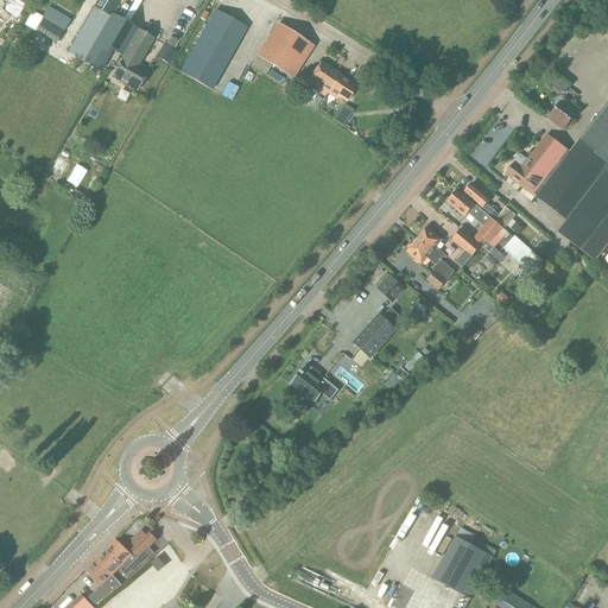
[(101,70),(127,26),(108,16),(116,0),(97,0),(68,49),(101,70)]
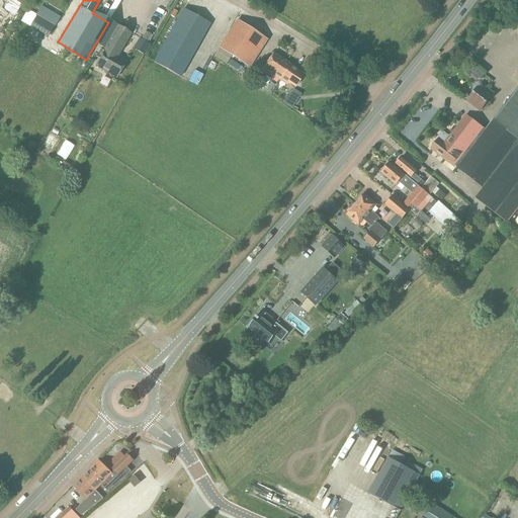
[(179,76),(208,23),(182,8),(153,62),(179,76)]
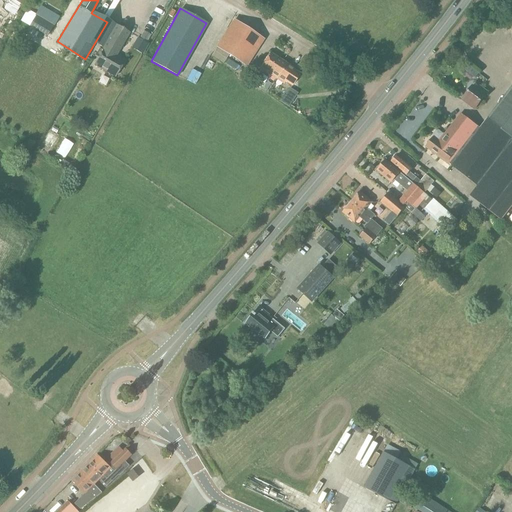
[(46,36),(56,20),(39,9),(29,25),(46,36)]
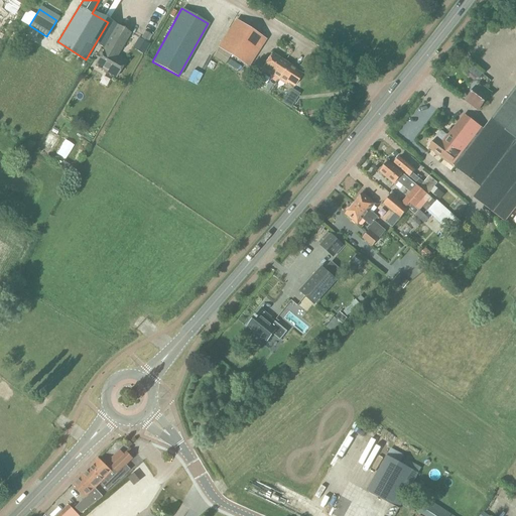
[(246,66),(264,39),(235,20),(218,46),(246,66)]
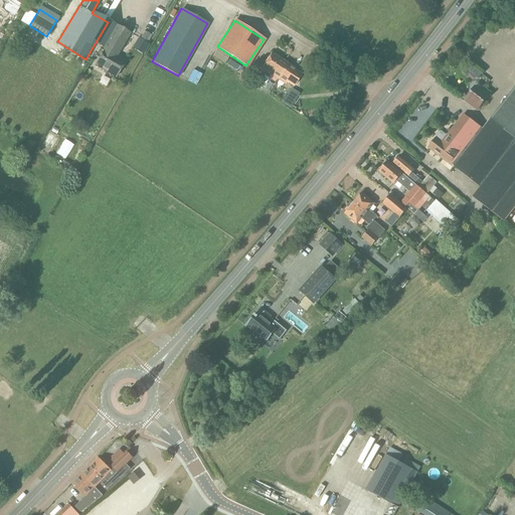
[(116,77),(126,60),(117,55),(130,32),(117,25),(104,48),(105,48),(95,65),(116,77)]
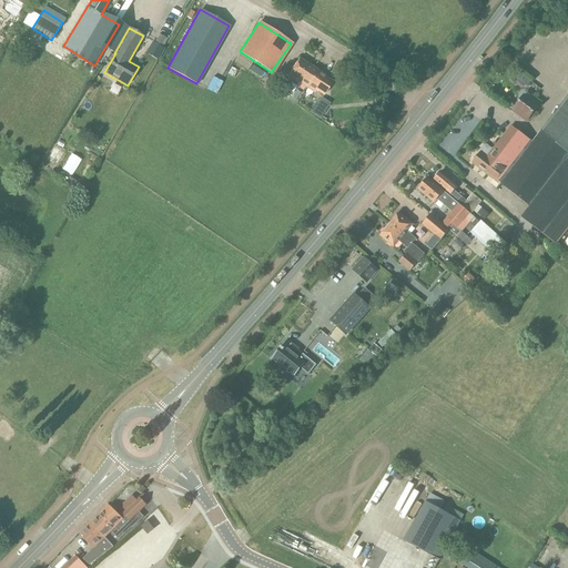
[(159,34),(154,43),(162,47),(166,39),(159,34)]
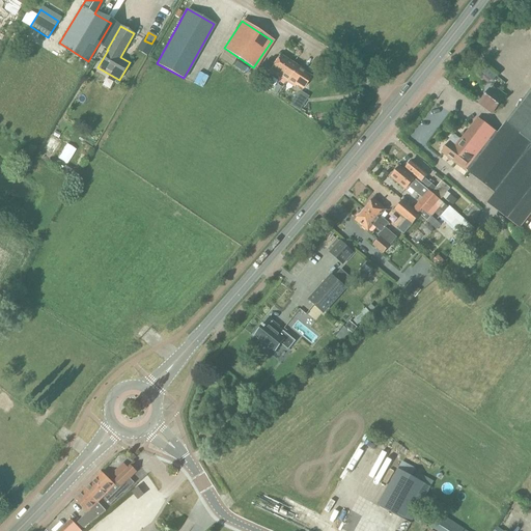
[(142,39),(137,49),(149,55),(155,46),(151,44),(144,40),(142,39)]
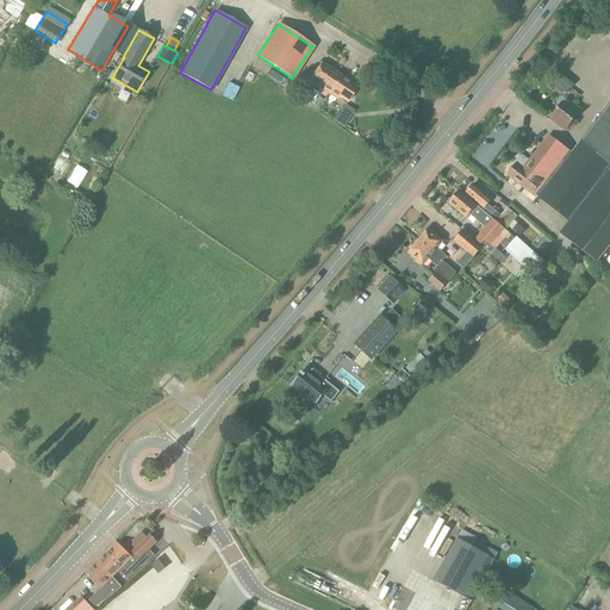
[(341,76),(322,63),(310,82),(328,94),(329,94),(330,94),(341,76)]
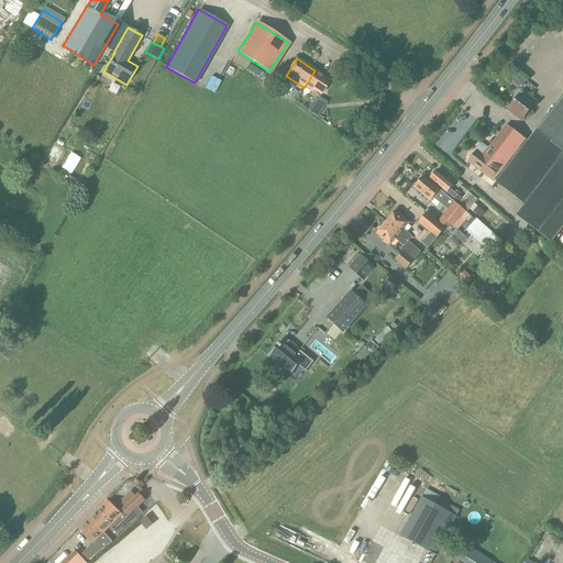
[(251,65),(247,70),(257,77),(261,72),(251,65)]
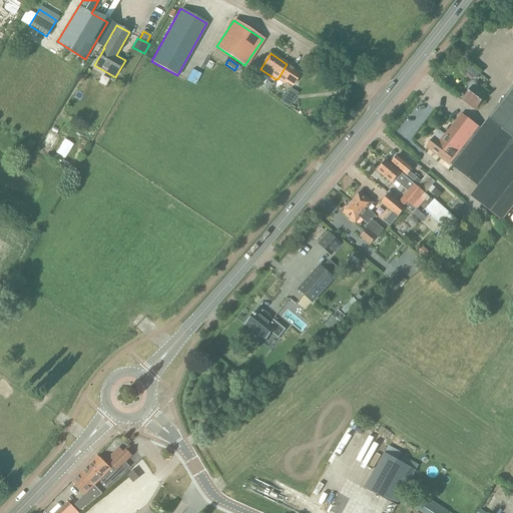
[(209,70),(213,63),(208,61),(204,67),(209,70)]
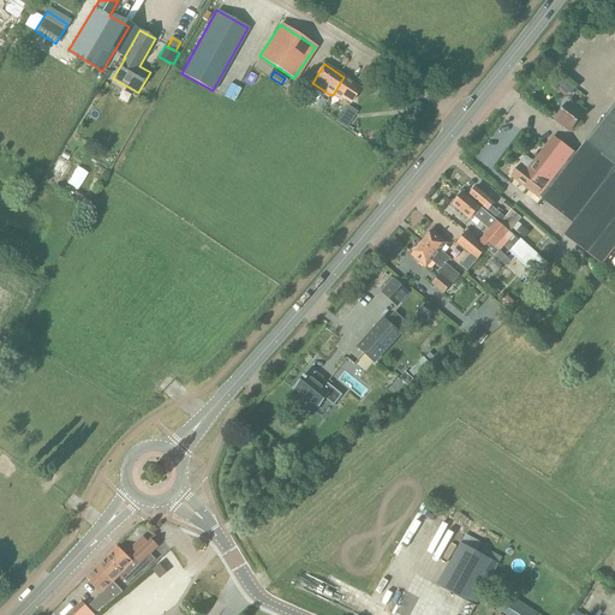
[(352,82),(344,77),(333,95),(340,100),(342,96),(350,102),(359,88),(352,84),(352,82)]
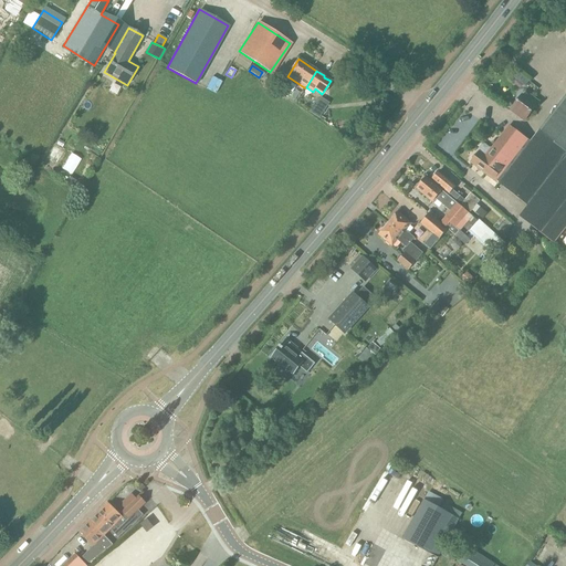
[(291,92),(294,85),(287,82),(283,87),(291,92)]
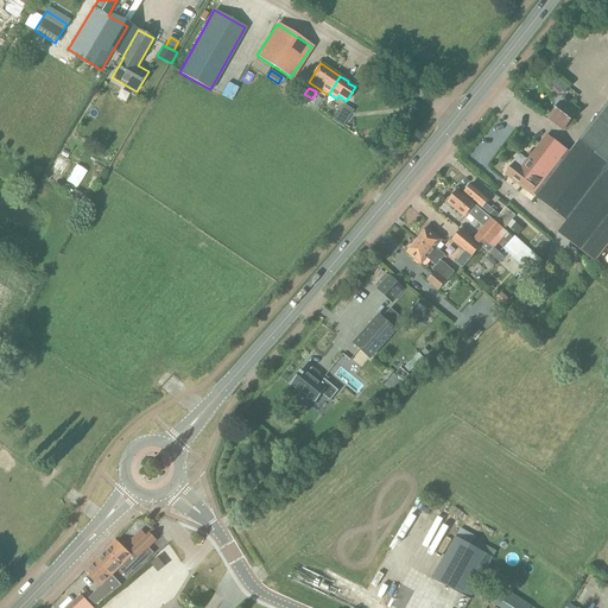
[(607,99),(568,152),(534,196),(565,220),(556,233),(594,263),(607,244),(607,99)]
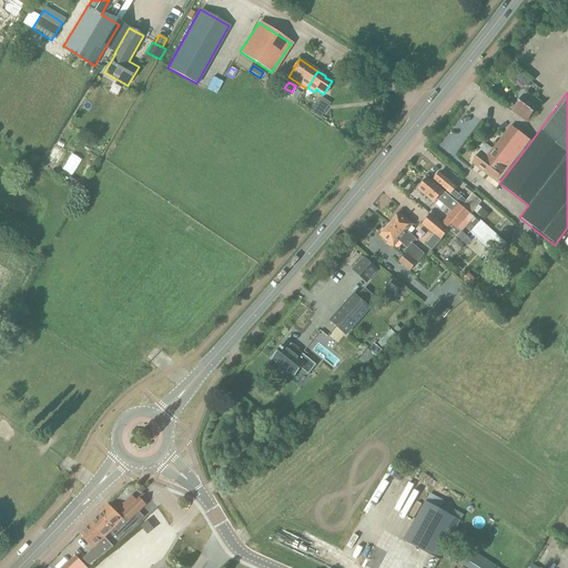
[(529,99),(524,95),(511,111),(526,121),(540,102),(531,95),(529,99)]
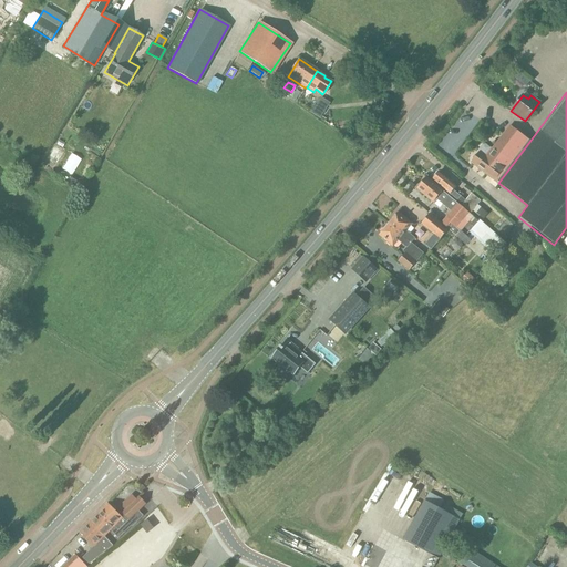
[(498,183),(529,142),(509,127),(486,158),(480,153),(472,162),(498,183)]
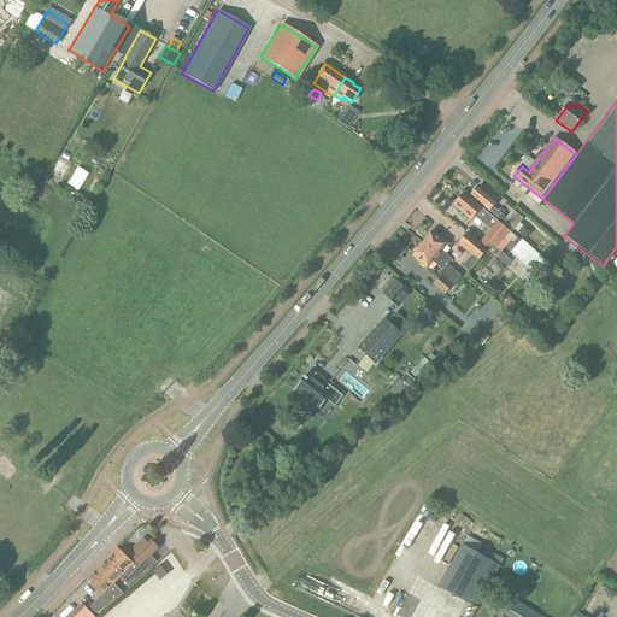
[(71,182),(80,186),(86,171),(77,169),(71,182)]
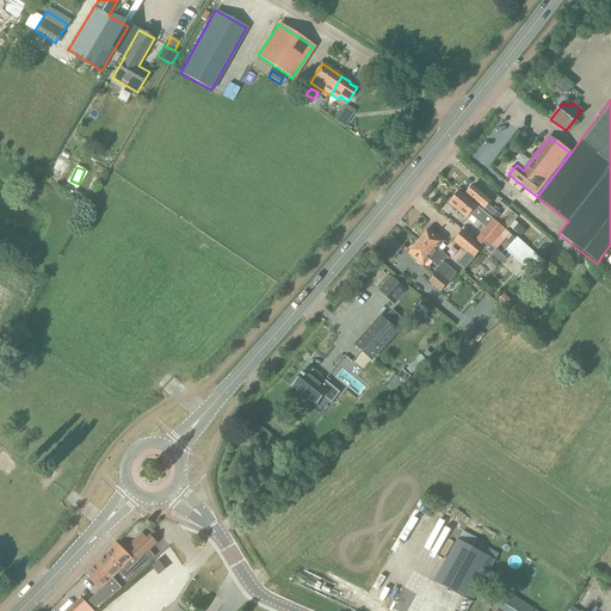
[(53,168),(48,176),(56,180),(61,173),(53,168)]
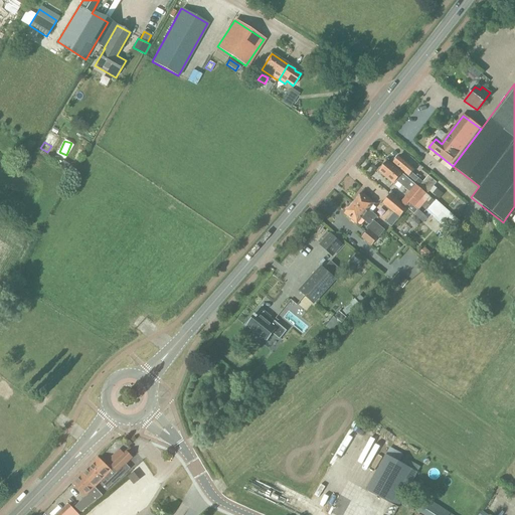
[(422,182),(411,173),(414,170),(399,156),(392,164),(408,177),(426,193),(428,191),(439,200),(444,194),(433,186),(436,182),(427,176),(422,182)]
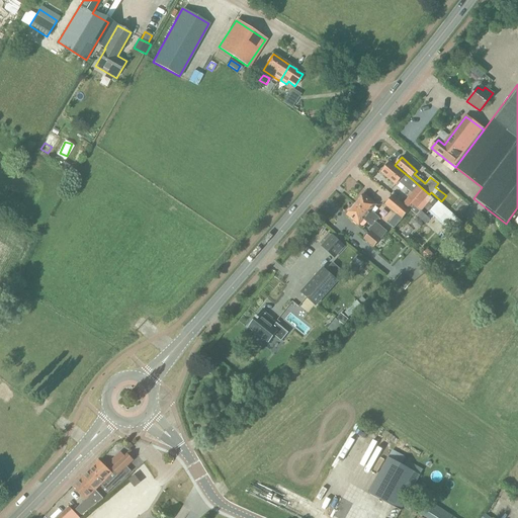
[(390,162),(381,172),(396,185),(399,181),(412,193),(407,200),(412,204),(409,208),(417,216),(420,211),(424,207),(432,198),(427,193),(418,186),(414,183),(404,174),(390,162)]
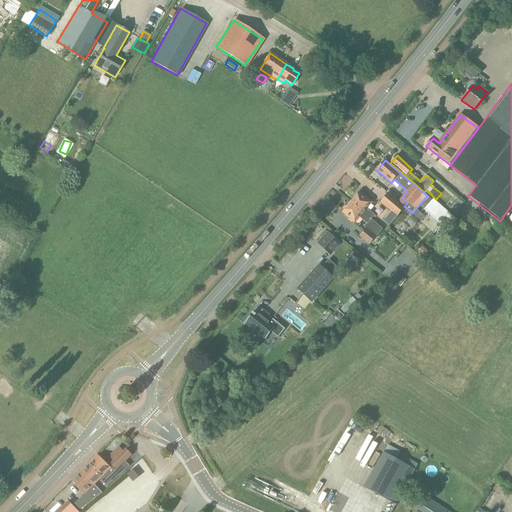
[(382,229),(371,219),(374,216),(369,212),(373,207),(370,204),(371,203),(360,192),(343,212),(354,222),(355,222),(357,224),(361,220),(367,224),(364,228),(365,229),(359,236),(368,245),(382,229)]
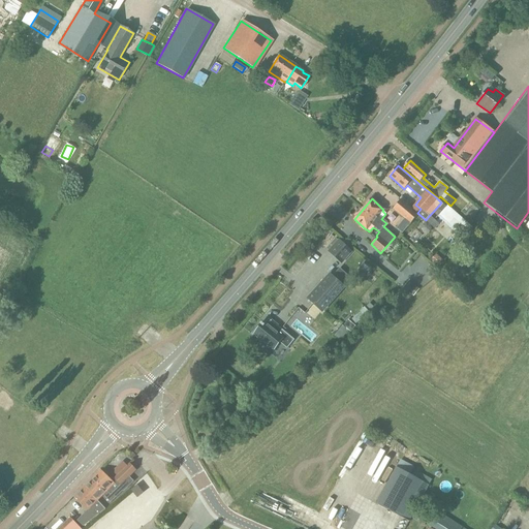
[(401,234),(416,215),(399,200),(392,209),(404,219),(396,228),(401,234)]
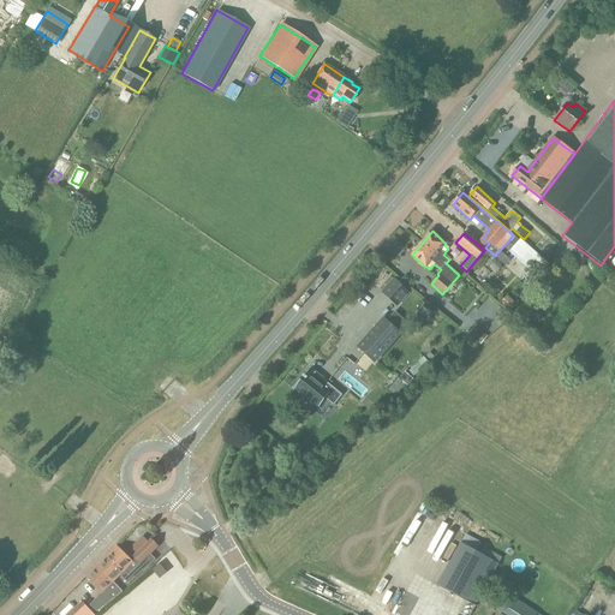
[(513,236),(503,246),(508,251),(518,239),(513,234),(513,236)]
